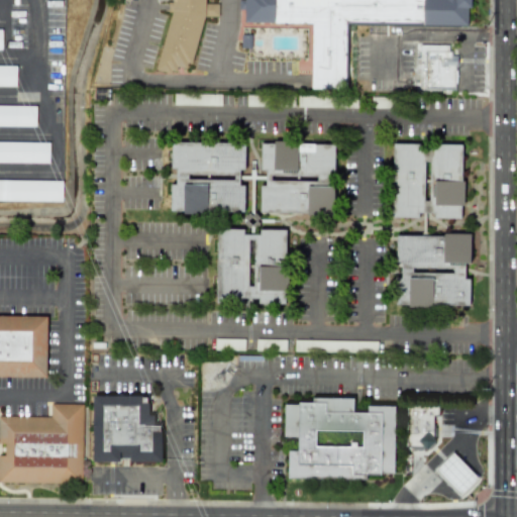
[(168,0),(168,72),(177,72),(177,68),(196,68),(197,16),(217,17),(218,4),(204,4),(204,0),(168,0)]
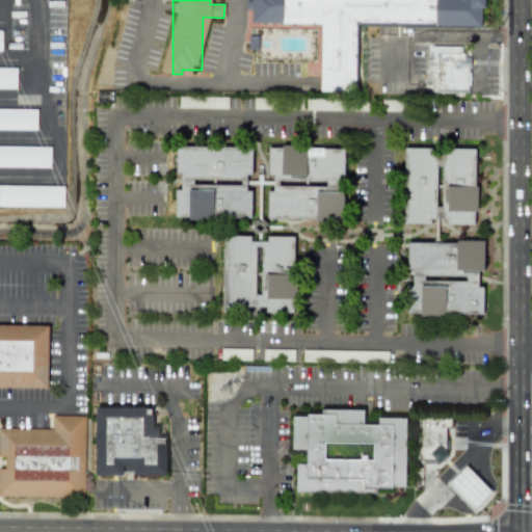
[(483,0),(483,6),(479,6),(479,24),(354,23),(354,86),(323,86),(324,23),(253,22),(253,0),(483,0)]
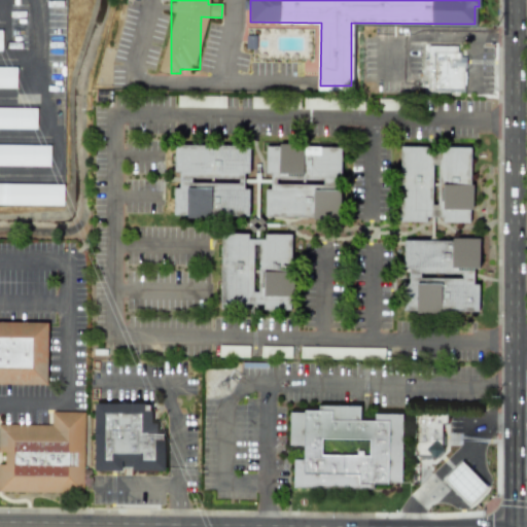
[(427,92),(464,93),(465,54),(458,54),(459,46),(427,45),(427,58),(423,58),(422,75),(427,75),(427,92)]
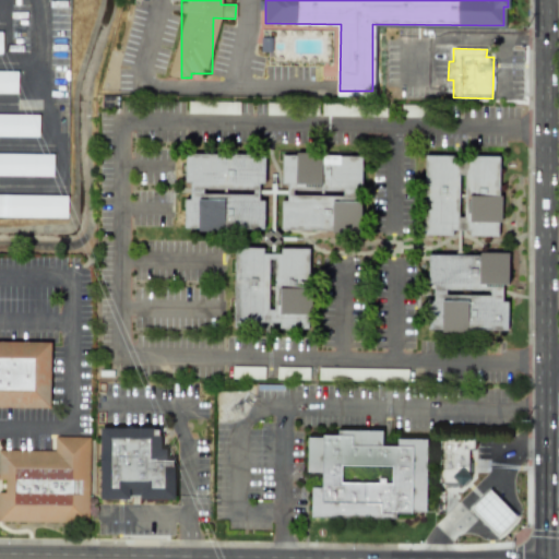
[(0,93),(16,93),(18,71),(0,70),(0,93)]
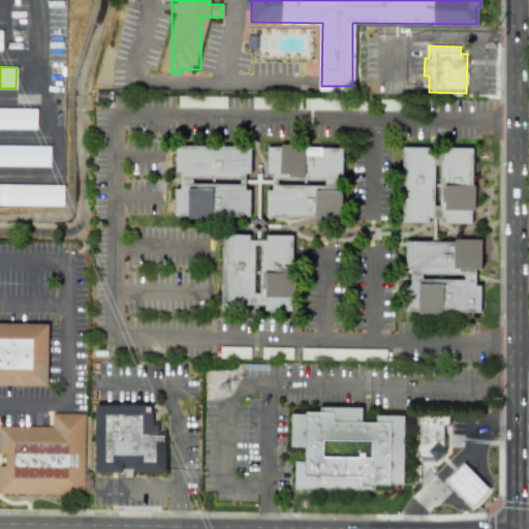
[(0,128),(36,129),(36,109),(0,107),(0,128)]
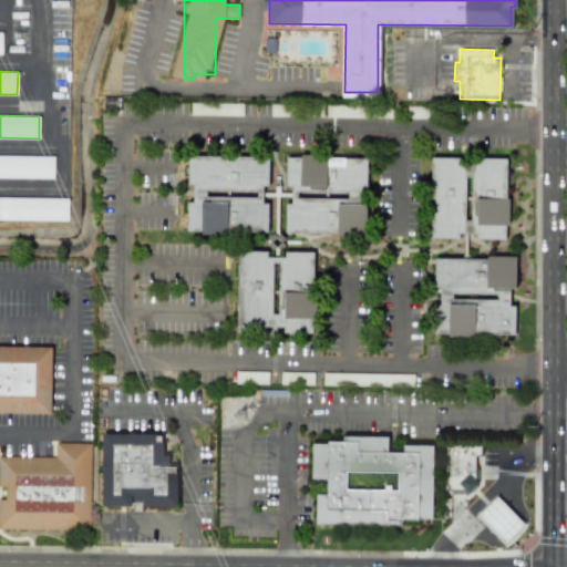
[(0,177),(53,178),(53,156),(0,155),(0,177)]
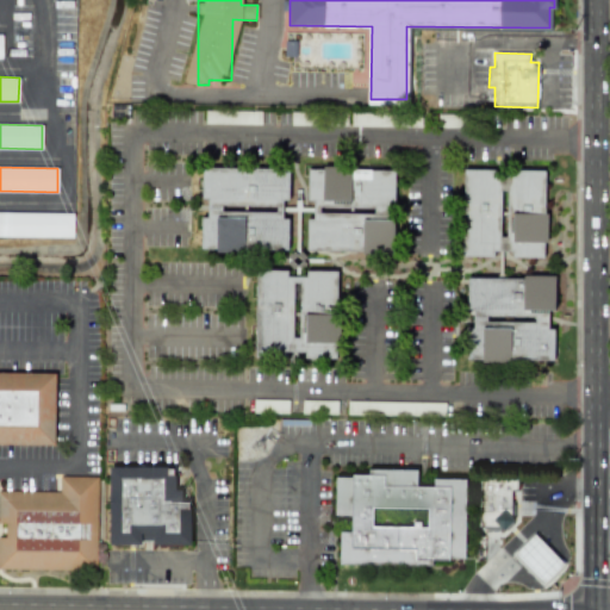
[(287,169),(201,168),(200,199),(207,199),(206,218),(200,218),(200,250),(288,251),(288,218),(286,218),(287,169)]
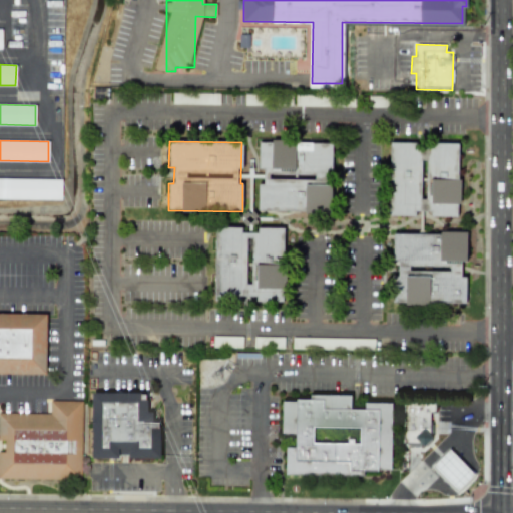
[(257,211),(330,212),(331,170),(332,170),(332,143),(258,141),(258,170),(263,170),(263,184),(258,184),(257,211)]
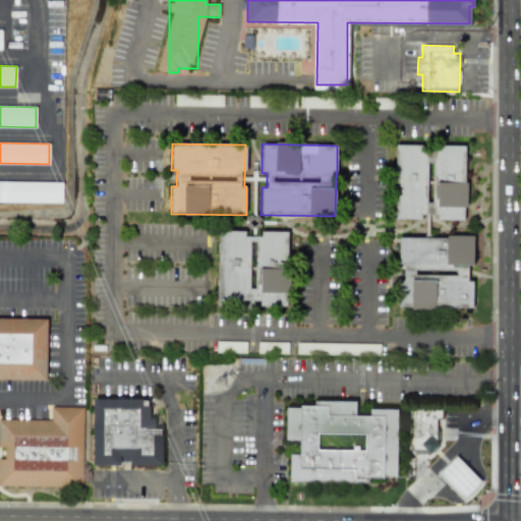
[(466,146),(395,145),(395,220),(421,220),(421,215),(437,216),(437,221),(465,221),(466,146)]
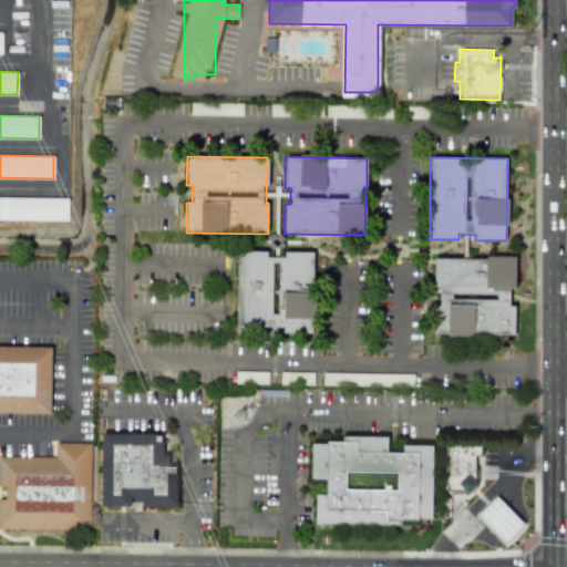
[(0,219),(68,220),(69,199),(0,197),(0,219)]
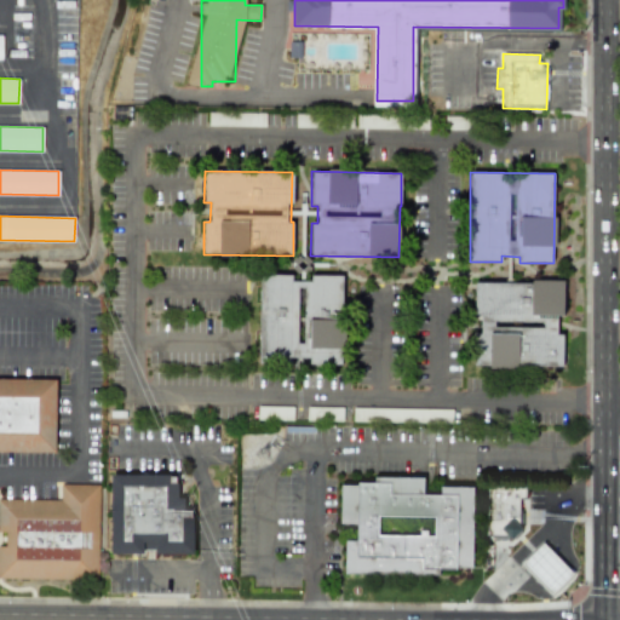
[(343,275),(311,275),(311,281),(292,281),(292,275),(259,275),(259,363),(291,363),(291,357),(309,357),(309,365),(344,363),(343,275)]
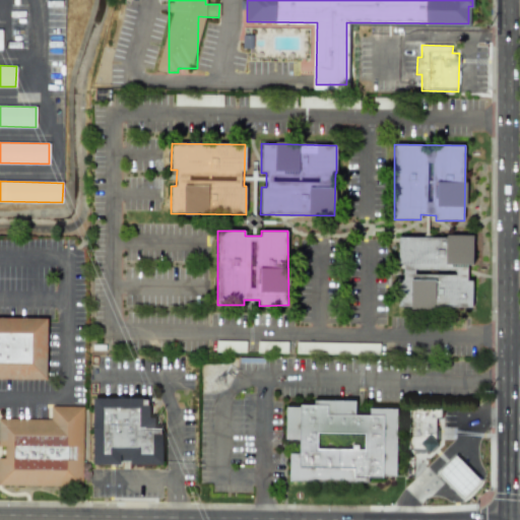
[(397,237),(397,264),(402,264),(402,279),(397,279),(397,308),(472,308),(472,280),(466,280),(466,265),(472,265),(472,237),(397,237)]
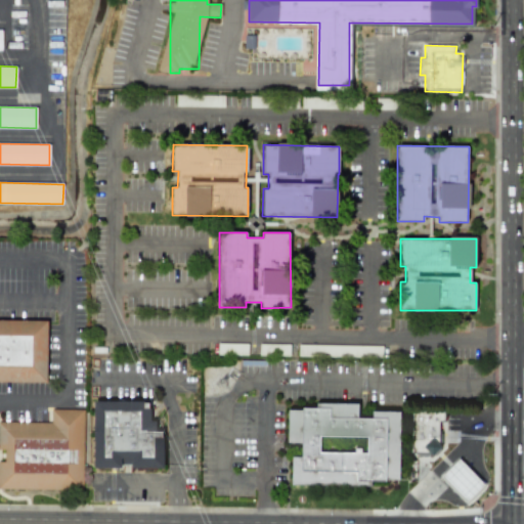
[(0,382),(46,382),(47,322),(0,321),(0,382)]
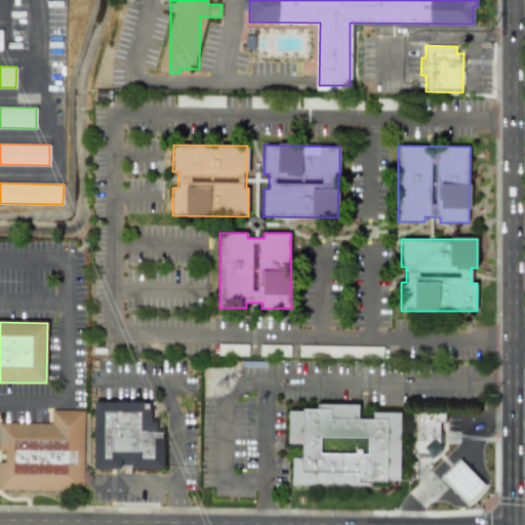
[(93,469),(121,470),(121,459),(131,459),(131,470),(164,470),(164,435),(156,435),(156,419),(150,419),(150,402),(93,402),(93,469)]
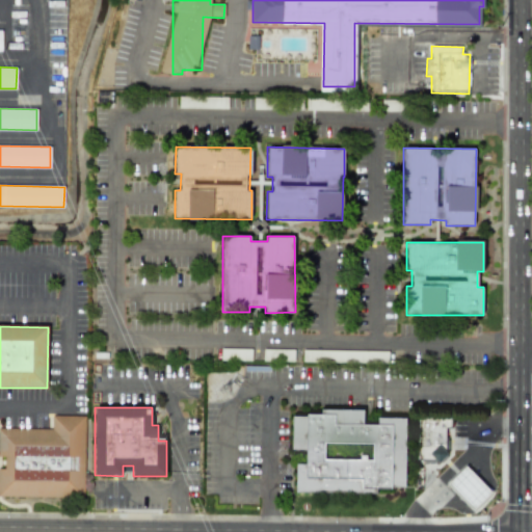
[(295,493),(375,493),(375,488),(405,488),(406,418),(377,418),(377,424),(363,424),(363,409),(320,409),(320,416),(292,415),(292,450),(306,450),(306,464),(296,464),(295,493)]
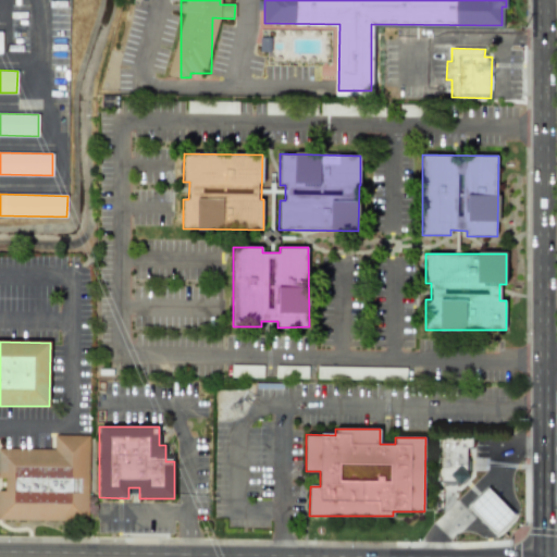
[(83,435),(54,435),(53,449),(0,448),(0,478),(4,478),(3,491),(0,490),(0,519),(87,521),(87,498),(82,498),(83,435)]
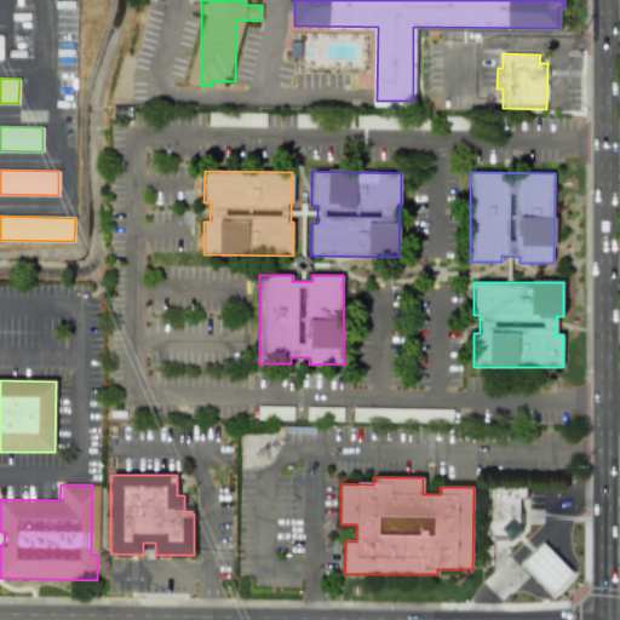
[(524,489),(484,488),(483,538),(511,538),(518,529),(520,499),(524,499),(524,489)]
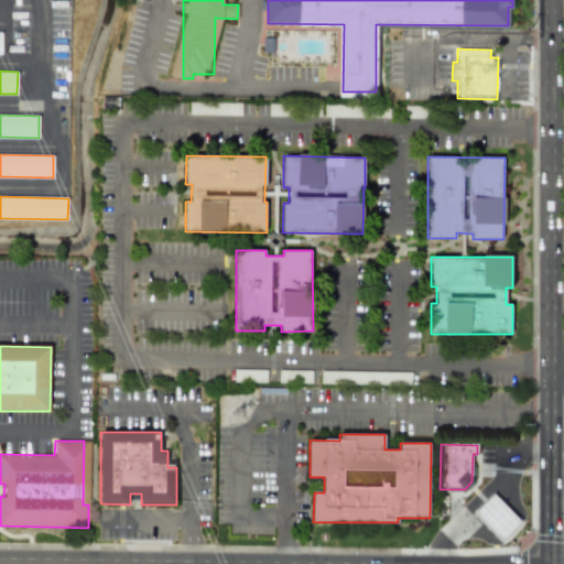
[(473,512),(492,494),(520,521),(501,541),(473,512)]
